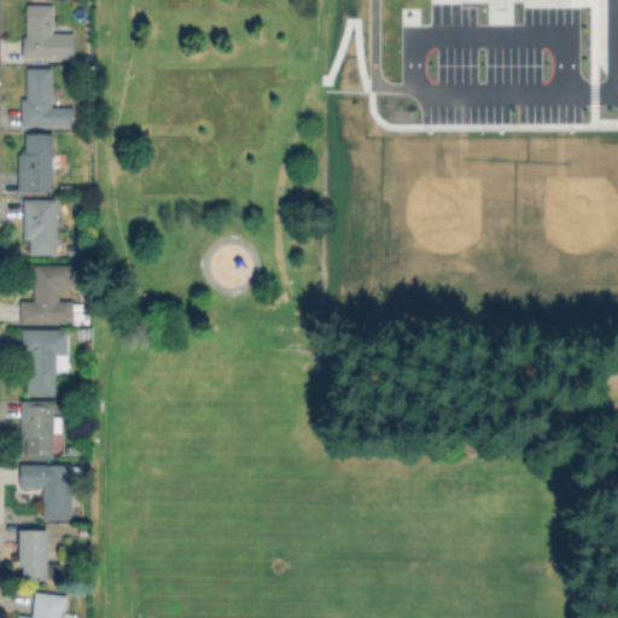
[(74,33),(74,57),(23,57),(23,36),(27,36),(27,5),(53,5),(53,33),(74,33)]
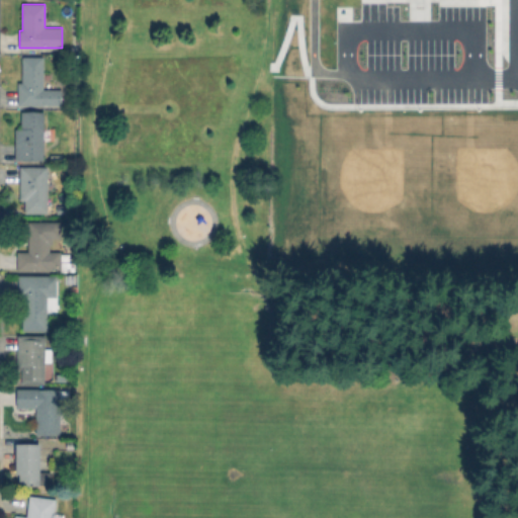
[(42,53),(42,58),(45,58),(45,72),(53,72),(54,90),(62,90),(62,105),(18,105),(19,82),(23,83),(23,58),(25,58),(25,53),(42,53)]
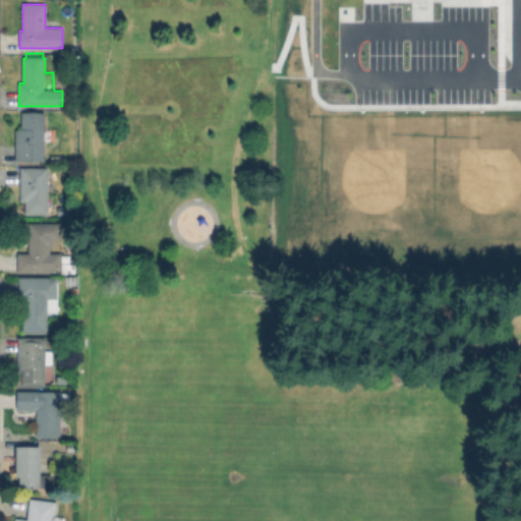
[(45,112),(45,160),(16,160),(16,129),(22,129),(22,112),(45,112)]
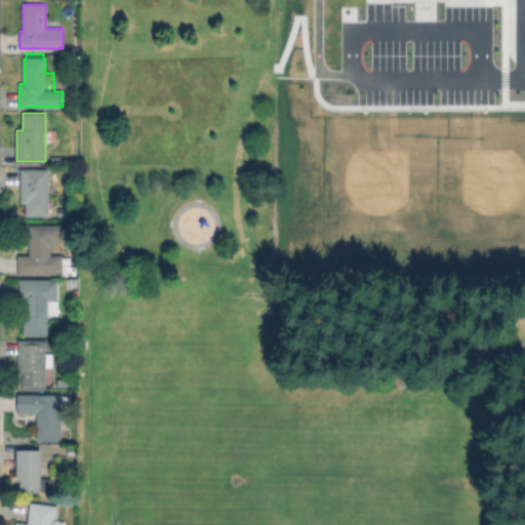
[(48,169),(49,215),(27,215),(27,202),(22,202),(21,169),(48,169)]
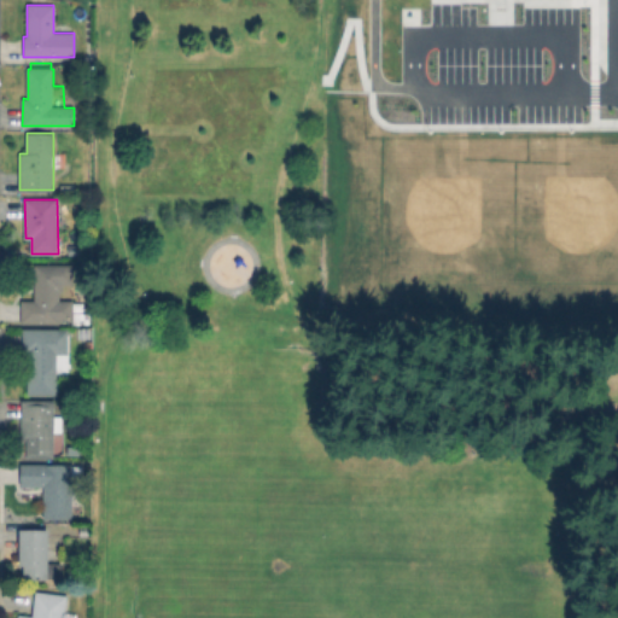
[(73,264),(74,284),(63,284),(64,291),(59,291),(59,301),(74,299),(74,313),(88,313),(88,320),(22,321),(21,301),(35,299),(34,264),(73,264)]
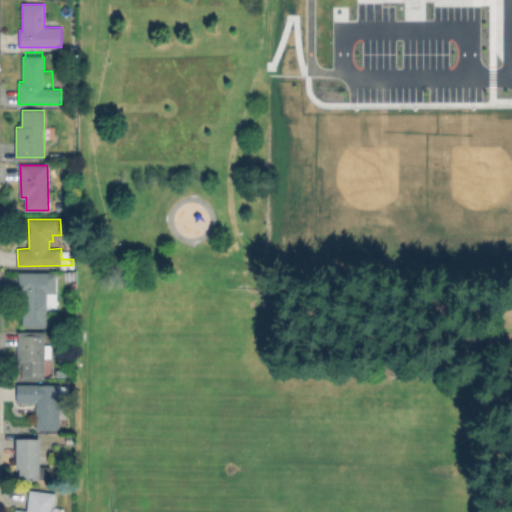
[(65,282),(65,270),(75,270),(75,282),(65,282)]
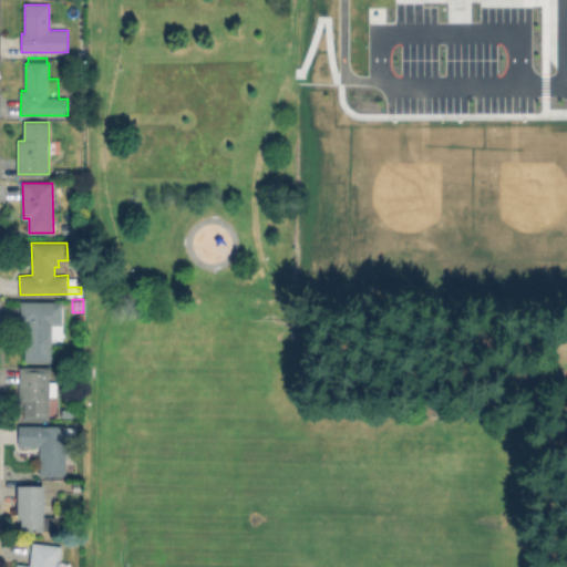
[(62,301),(62,326),(52,325),(52,362),(26,362),(27,323),(20,323),(21,301),(62,301)]
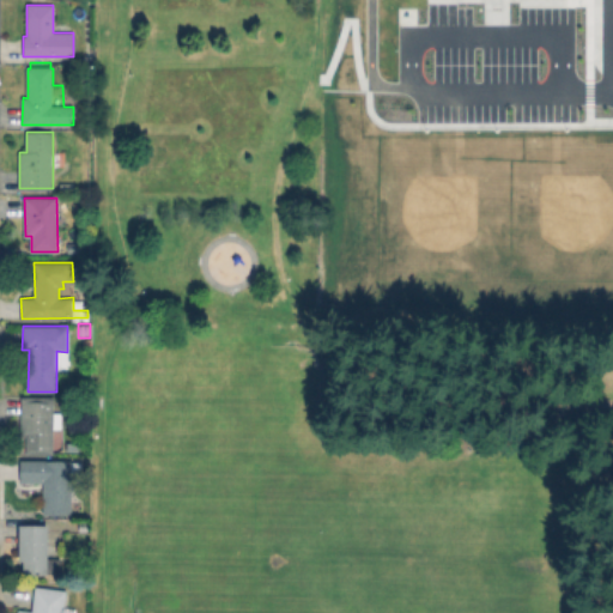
[(62,412),(62,429),(54,429),(54,453),(28,453),(28,436),(22,436),(22,396),(54,396),(55,412),(62,412)]
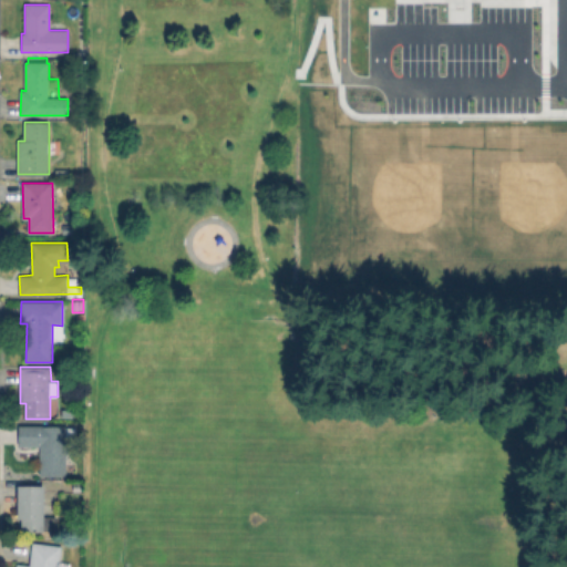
[(78,410),(78,418),(63,418),(63,406),(78,406),(78,410)]
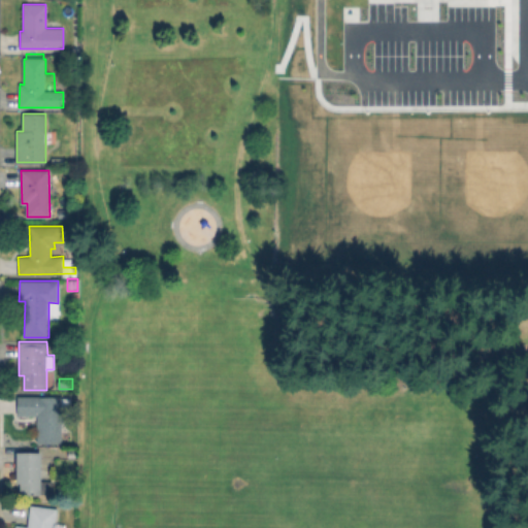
[(62,396),(62,441),(37,442),(37,415),(18,415),(18,397),(62,396)]
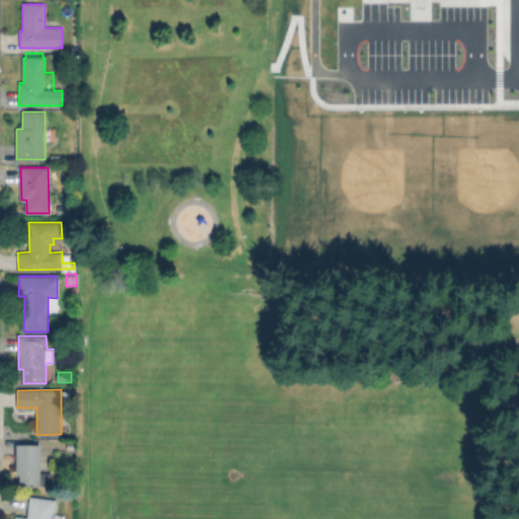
[(74,448),(74,450),(66,450),(66,437),(74,437),(74,448)]
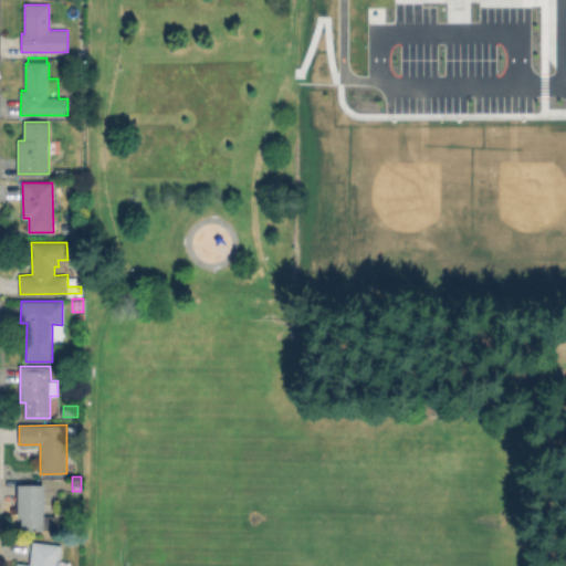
[(44,484),(44,530),(21,530),(21,517),(18,517),(18,484),(44,484)]
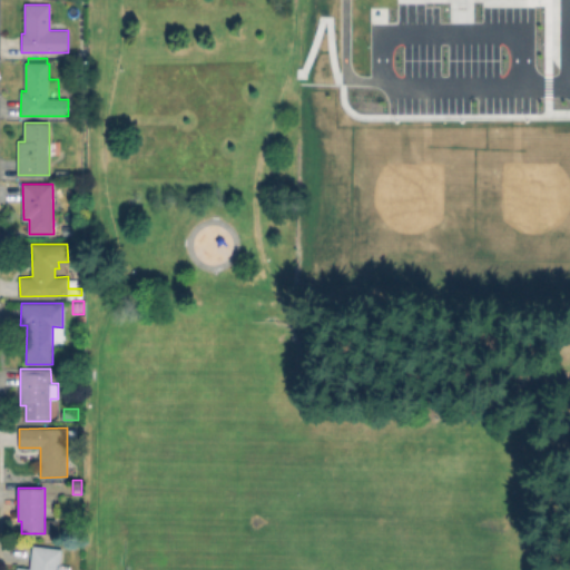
[(62,548),(60,568),(70,569),(69,569),(16,569),(17,566),(30,568),(32,544),(62,548)]
